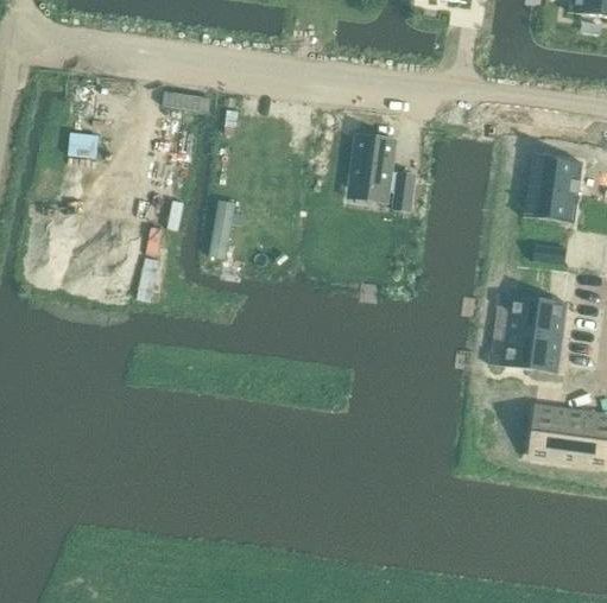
[(568,0),(567,11),(606,16),(606,0),(568,0)]
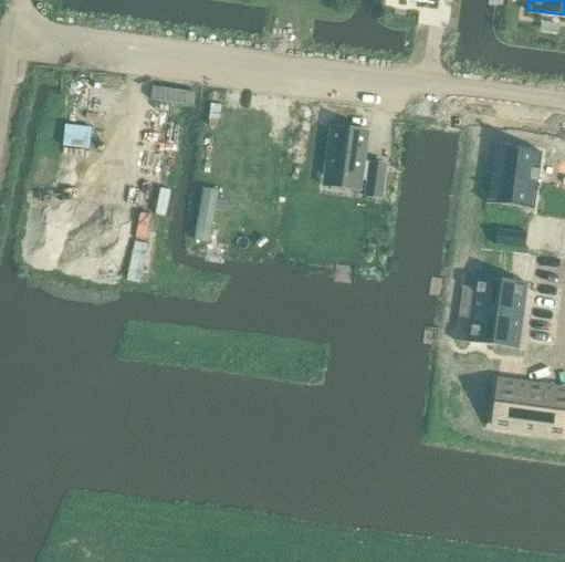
[(225,128),(221,148),(223,148),(222,163),(254,167),(262,115),(229,111),(227,128),(225,128)]
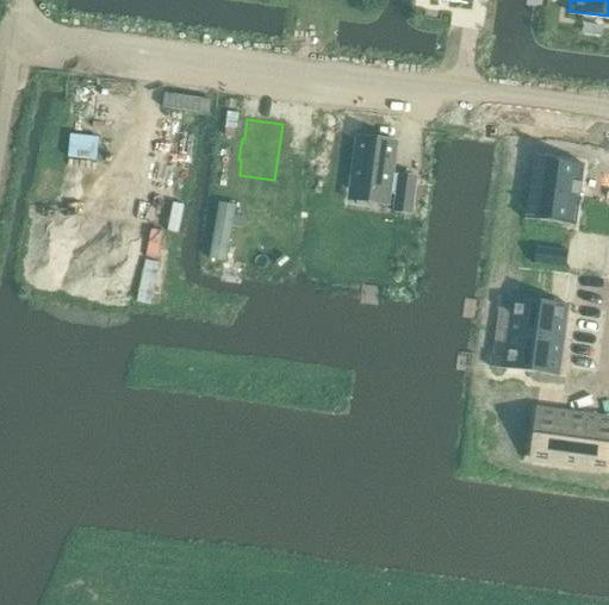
[(358,133),(350,186),(396,192),(393,210),(411,212),(416,174),(399,172),(389,169),(392,141),(396,141),(396,139),(358,133)]
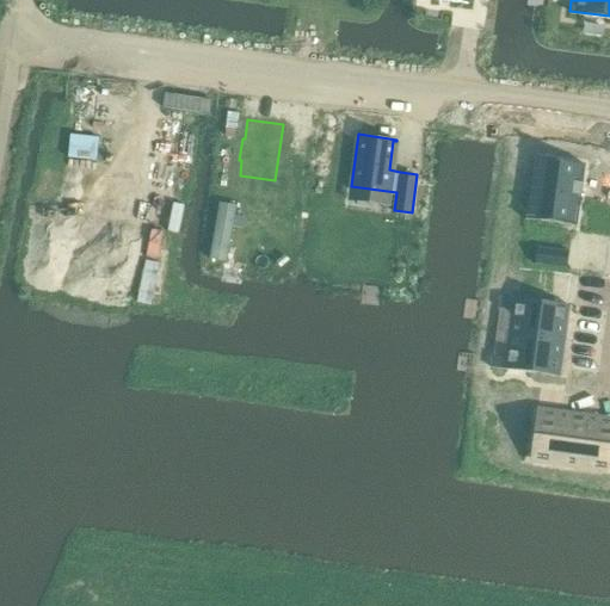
[(543,203),(541,218),(548,218),(548,220),(577,223),(585,161),(548,156),(542,203),(543,203)]
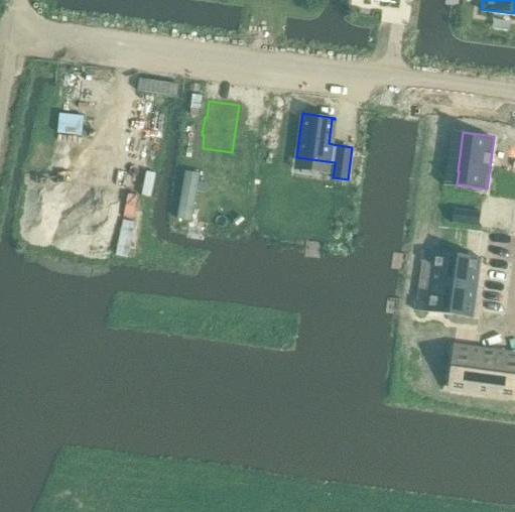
[(421,248),(420,258),(430,259),(427,279),(478,286),(482,256),(421,248)]
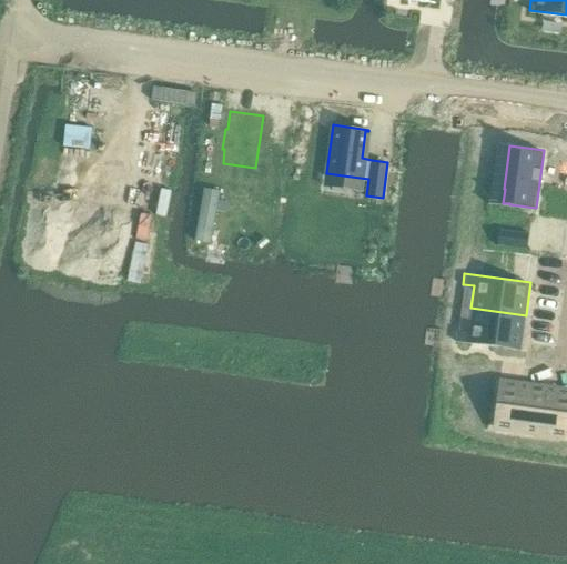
[(456,329),(455,340),(522,349),(526,315),(471,308),(467,330),(456,329)]
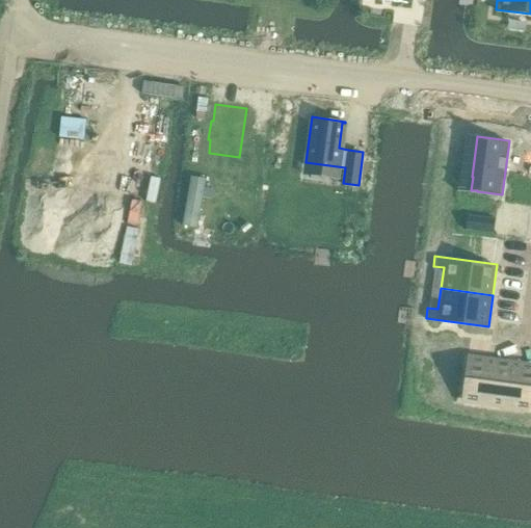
[(530,365),(469,357),(463,397),(530,405),(530,365)]
